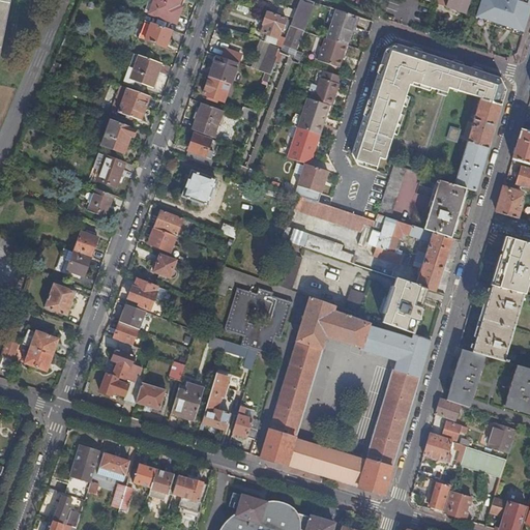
[(0,0),(0,53),(9,0),(0,0)]
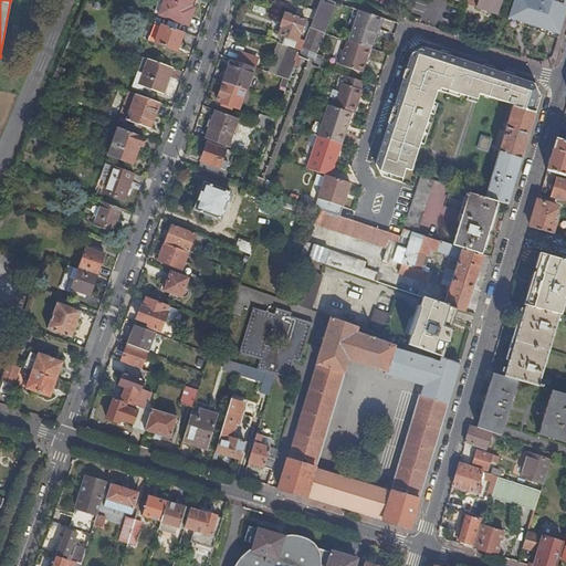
[(165,0),(158,0),(154,13),(159,14),(165,0)]
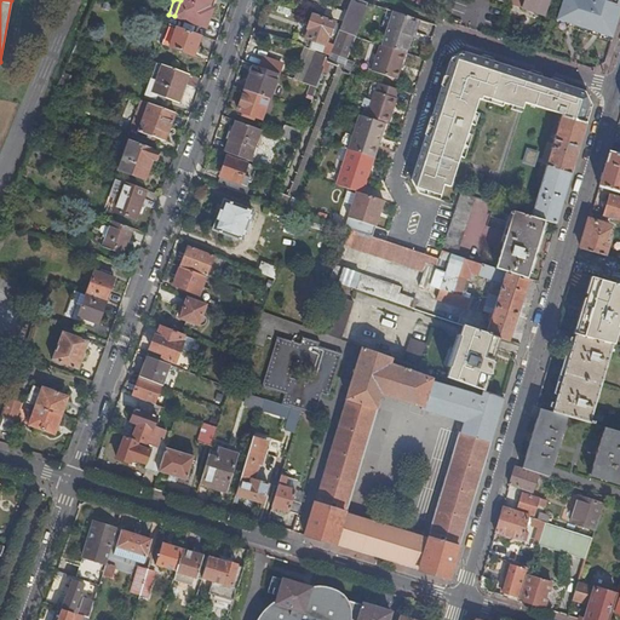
[(207,11),(211,0),(181,0),(174,16),(206,28),(211,13),(207,11)]
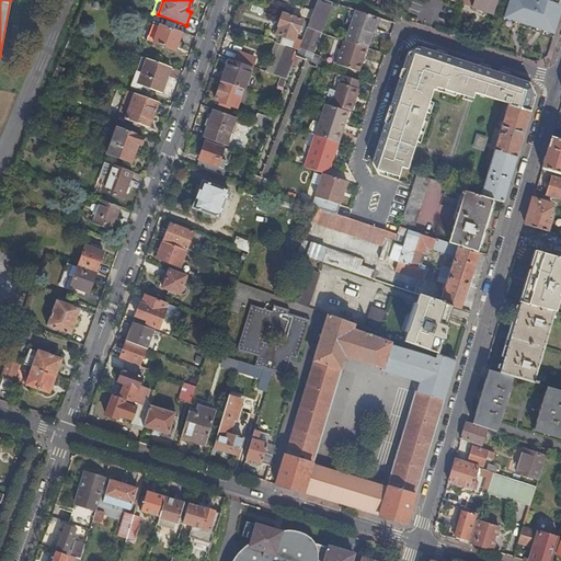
[(449,0),(492,15),(497,0),(449,0)]
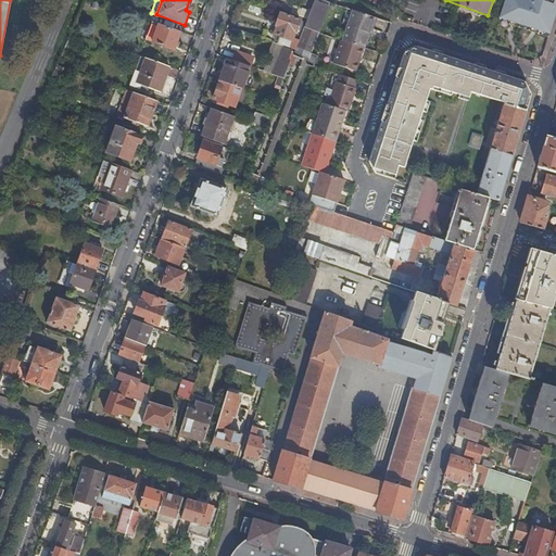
[(555,0),(504,0),(498,19),(548,36),(555,8),(555,0)]
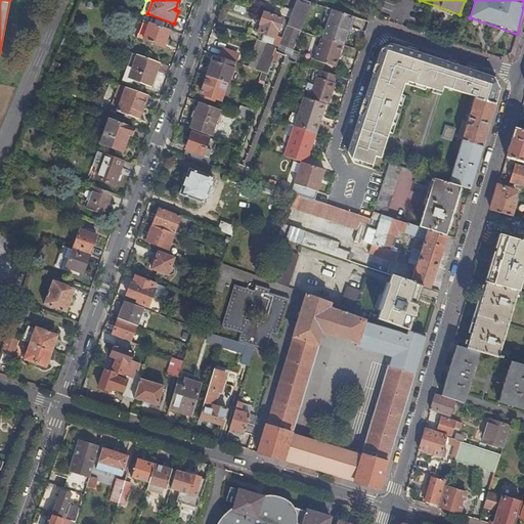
[(296,2),(289,18),(281,39),(278,47),(276,52),(291,57),(294,50),(301,32),(310,7),(296,2)]
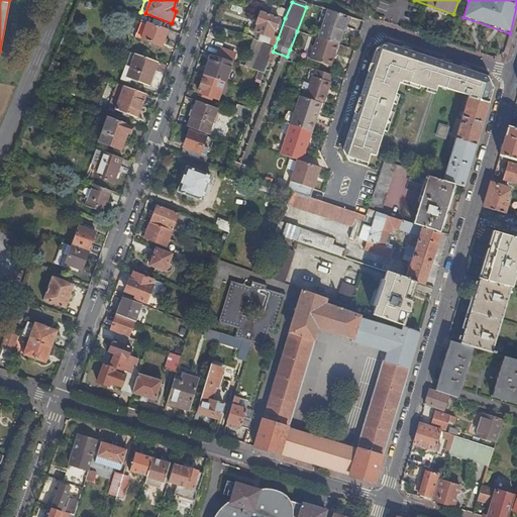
[(318,38),(338,44),(339,44),(343,33),(341,33),(342,27),(344,28),(348,16),(327,9),(325,18),(318,38)]
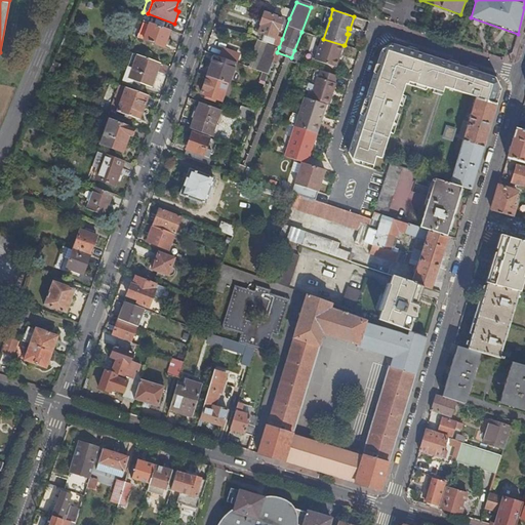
[(251,30),(249,37),(273,45),(276,37),(278,32),(279,32),(283,19),(264,13),(260,25),(261,26),(258,33),(251,30)]
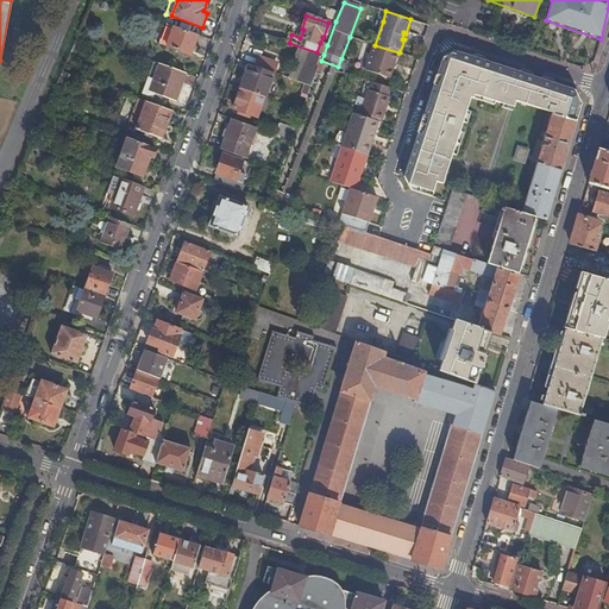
[(174,26),(167,24),(159,44),(167,46),(170,36),(165,35),(169,27),(173,30),(174,26)]
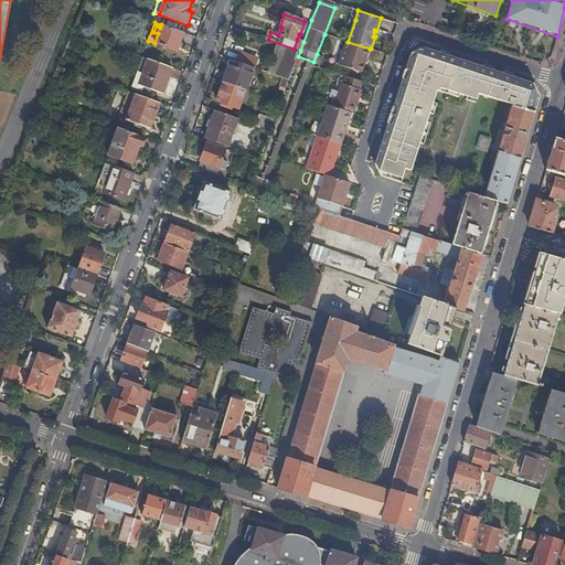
[(177,52),(183,33),(161,24),(160,28),(157,25),(153,32),(158,33),(155,43),(177,52)]
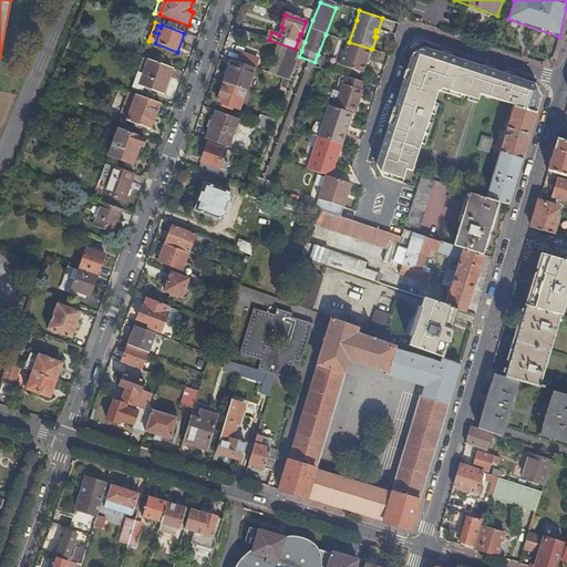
[(301,51),(305,42),(298,40),(295,49),(301,51)]
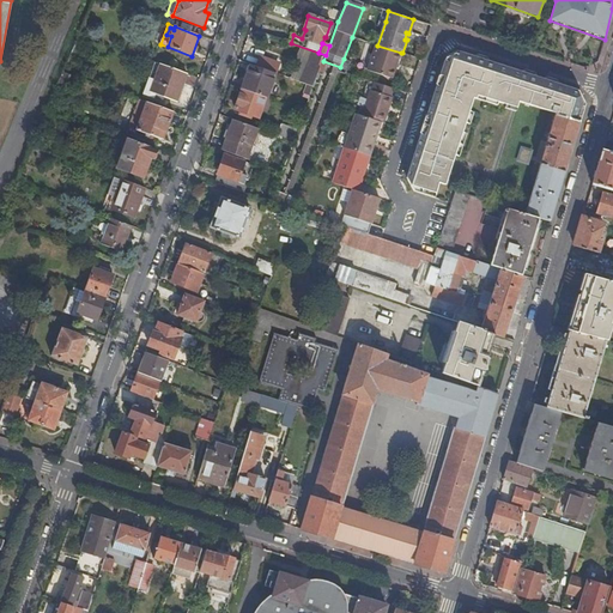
[(377,46),(376,46),(368,71),(393,79),(401,53),(377,46)]
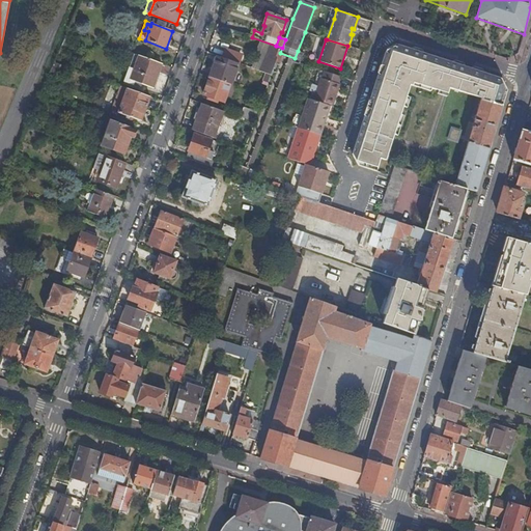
[(259,71),(271,75),(275,63),(279,52),(278,51),(278,49),(270,45),(263,61),(259,71)]
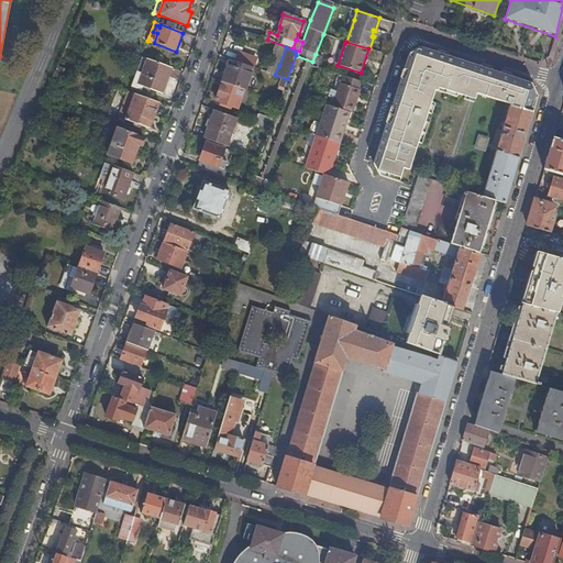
[(404,144),(434,52),(421,47),(409,54),(407,62),(401,78),(396,98),(375,163),(379,176),(392,180),(404,144)]
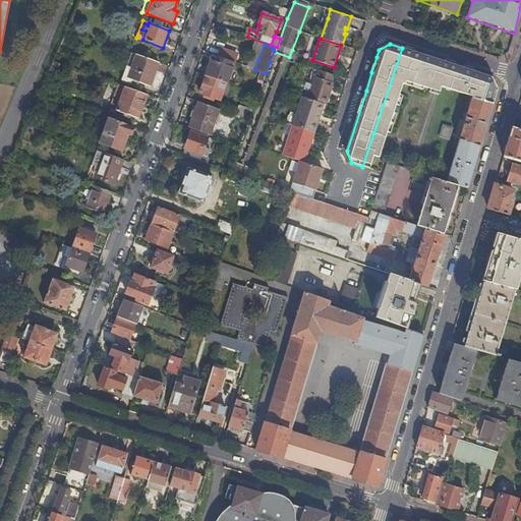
[(216,47),(213,55),(214,55),(227,60),(229,52),(216,47)]
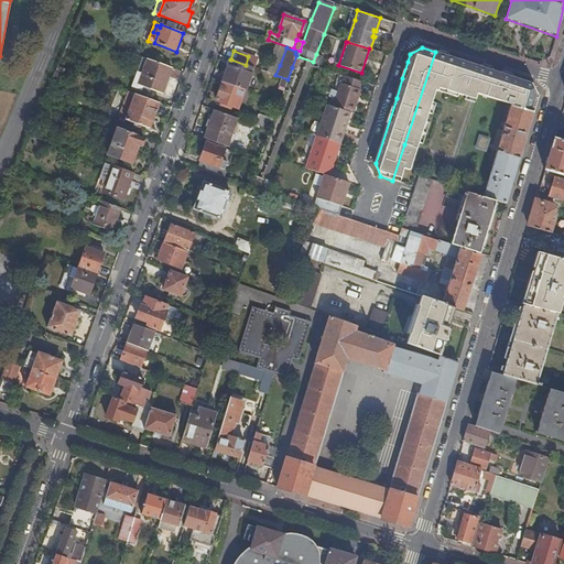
[(446,91),(457,60),(435,52),(404,144),(392,181),(399,183),(403,170),(409,172),(425,119),(434,91),(437,93),(438,89),(446,91)]
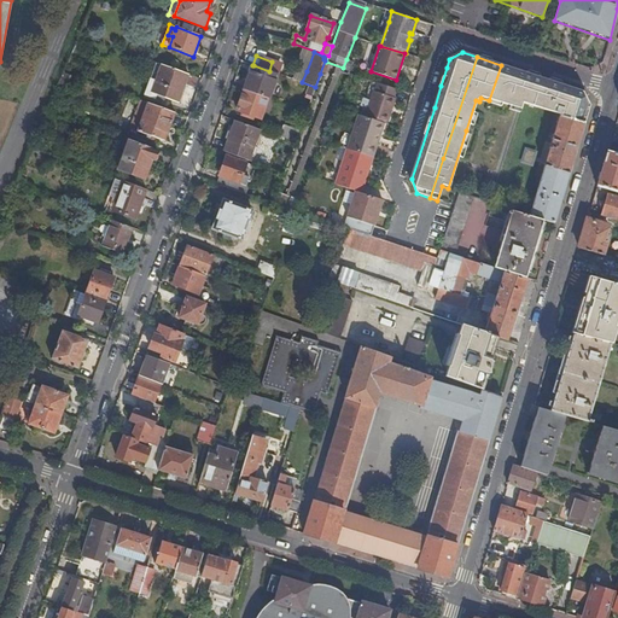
[(178,103),(187,75),(158,64),(147,92),(178,103)]
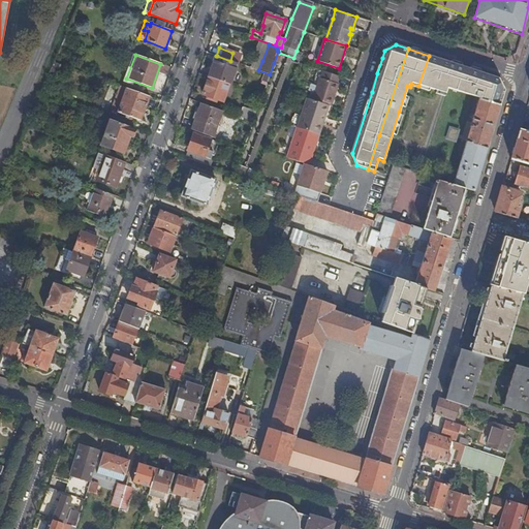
[(217,56),(209,78),(229,85),(230,85),(238,63),(230,61),(217,56)]
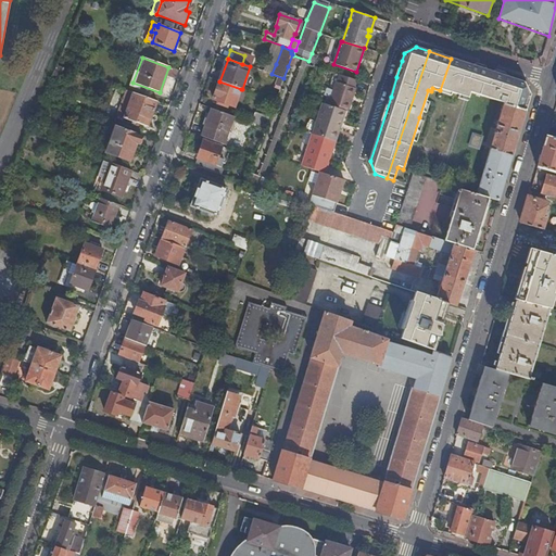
[(504,103),(526,110),(530,95),(531,95),(525,83),(451,59),(440,90),(468,99),(470,93),(497,101),(504,103)]
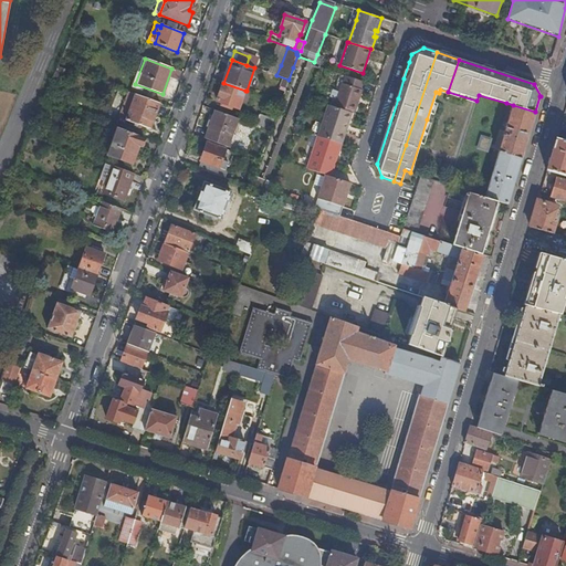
[(343,84),(335,107),(353,113),(355,114),(363,90),(362,90),(364,82),(347,76),(345,84),(343,84)]
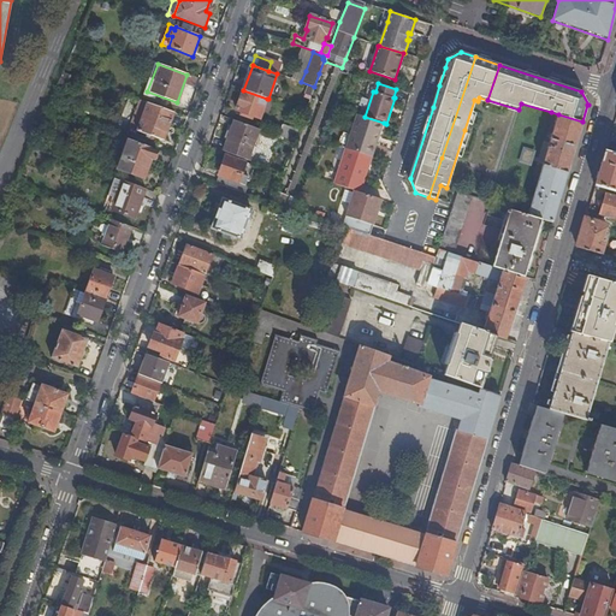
[(267,99),(243,90),(236,110),(260,118),(267,99)]
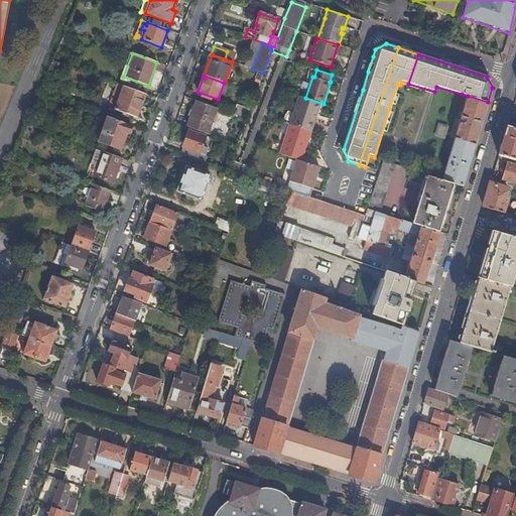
[(136,118),(145,95),(124,87),(115,110),(136,118)]
